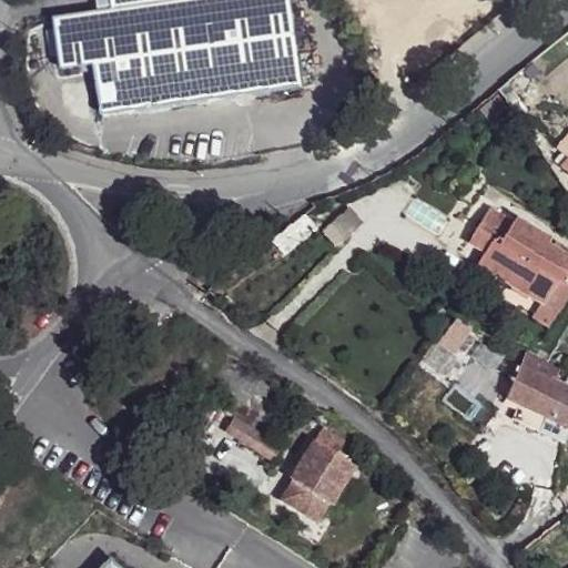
[(104,118),(304,89),(291,0),(185,0),(127,9),(57,20),(63,71),(97,67),(104,118)]
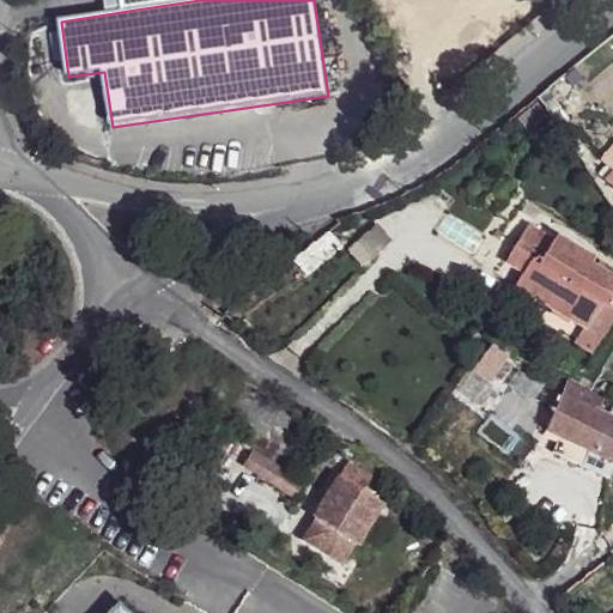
[(523,273),(515,287),(583,329),(587,332),(604,304),(611,308),(612,303),(612,275),(593,263),(596,258),(558,235),(554,240),(529,225),(507,263),(523,273)]
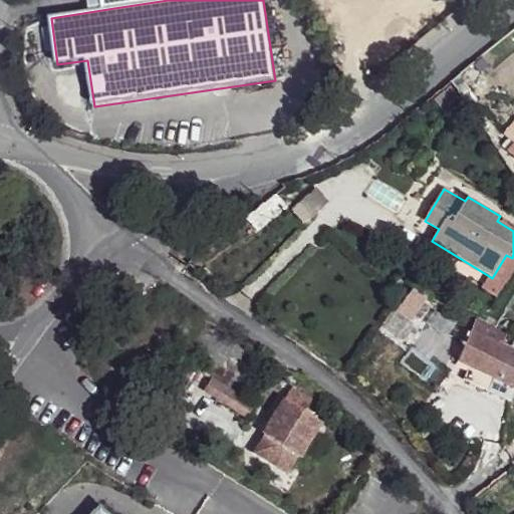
[(245,216),(257,231),(287,206),(274,192),(245,216)]
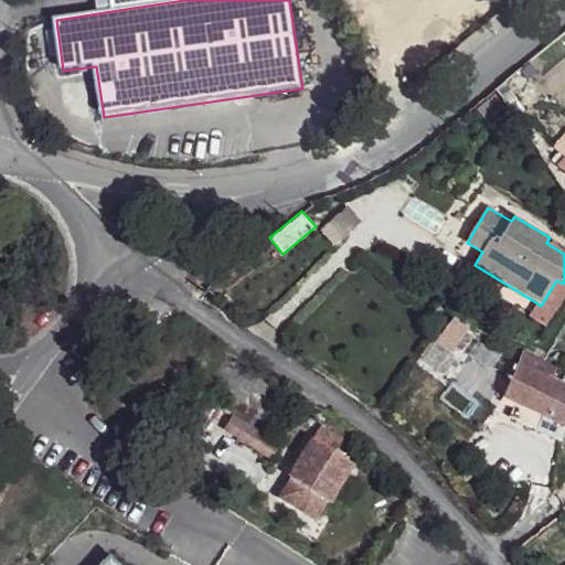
[(537,304),(530,317),(544,326),(553,310),(555,311),(564,295),(564,285),(563,284),(556,280),(541,306),(537,304)]
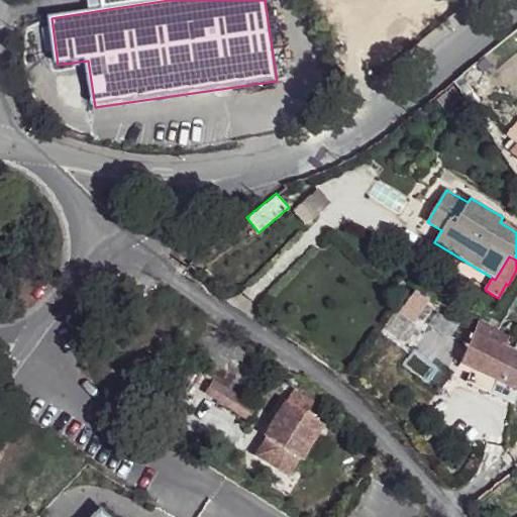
[(429,300),(415,288),(398,313),(399,315),(412,324),(429,300)]
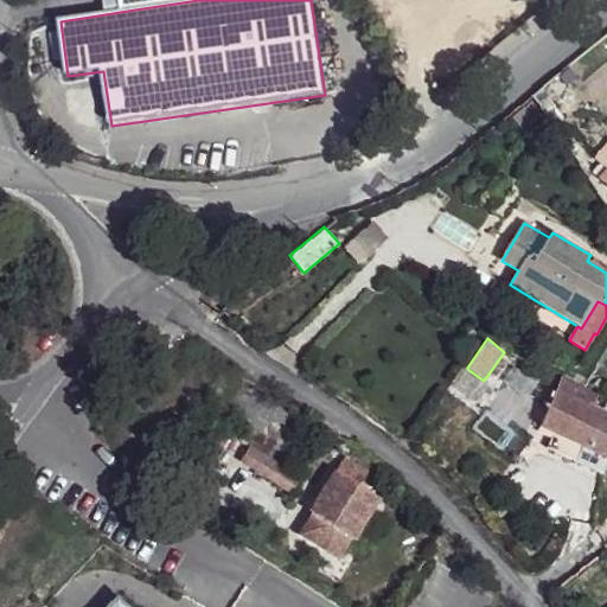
[(461,381),(477,393),(486,381),(484,381),(468,370),(461,381)]
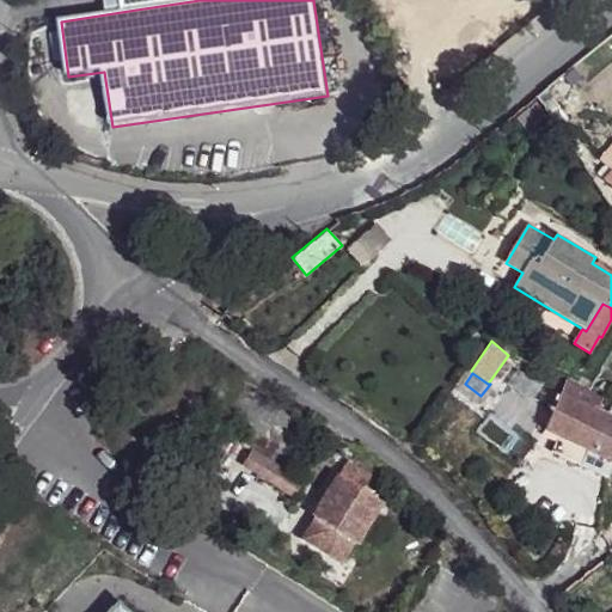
[(583,402),(597,409),(603,396),(569,373),(567,379),(591,392),(583,402)]
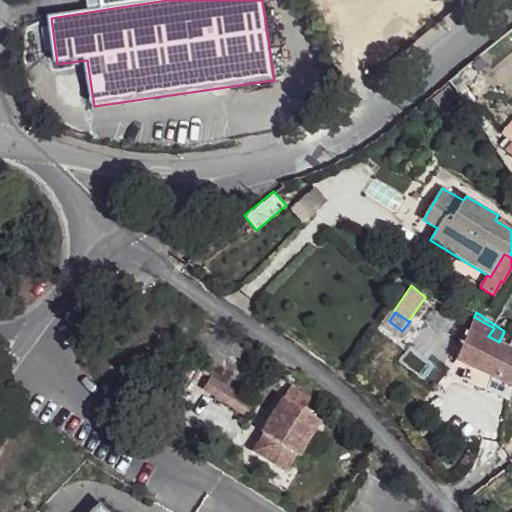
[(488,374),(492,376),(508,347),(505,345),(499,342),(488,336),(494,328),(474,317),(457,358),(471,366),(488,374)]
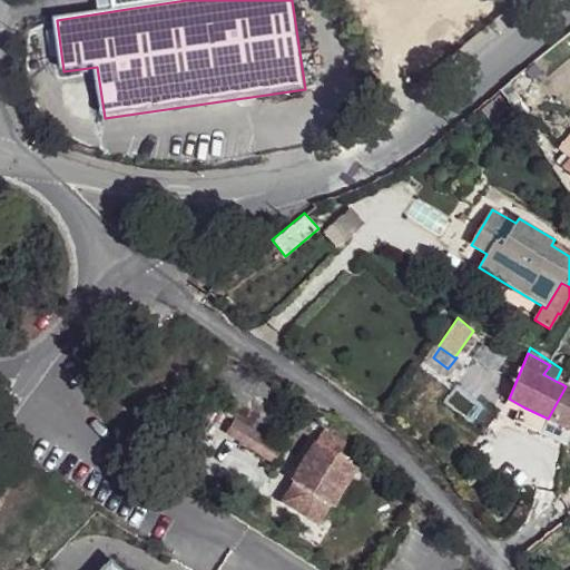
[(548,419),(569,429),(569,387),(566,386),(548,419)]
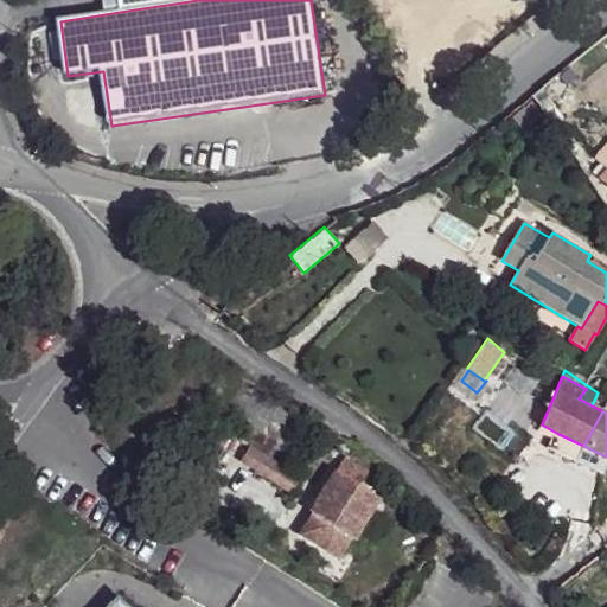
[(529,443),(489,413),(475,429),(517,460),(529,443)]
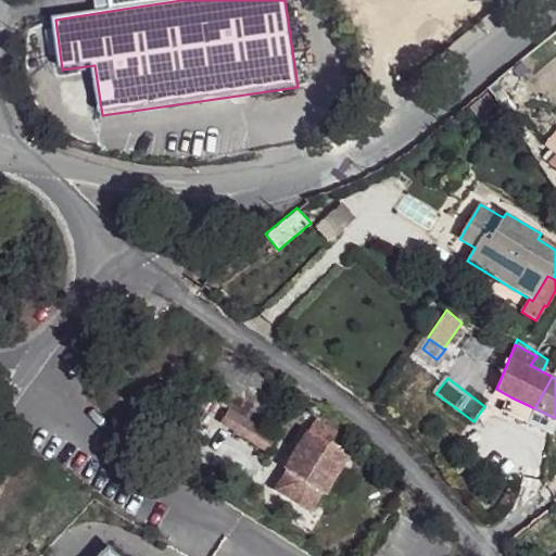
[(523,421),(530,406),(512,397),(505,411),(523,421)]
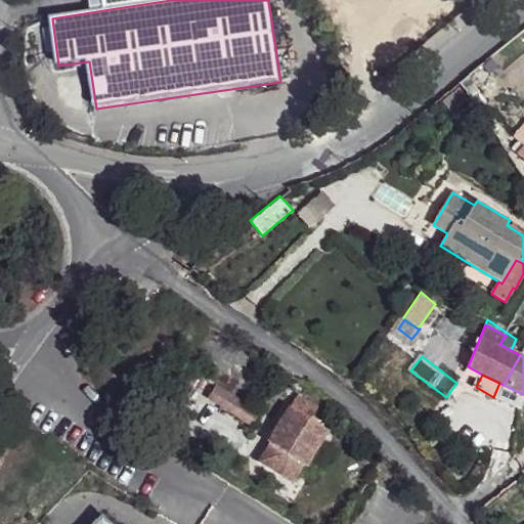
[(499,383),(493,397),(519,405),(523,399),(523,394),(504,385),(499,383)]
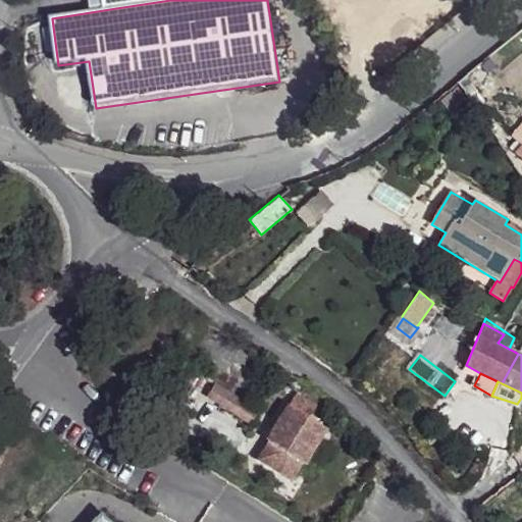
[(208,382),(199,399),(242,425),(251,409),(246,406),(208,382)]
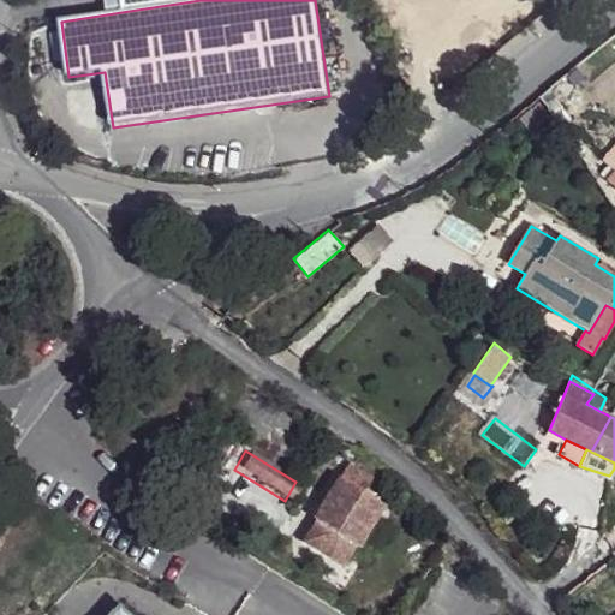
[(341,477),(362,489),(370,475),(348,463),(341,477)]
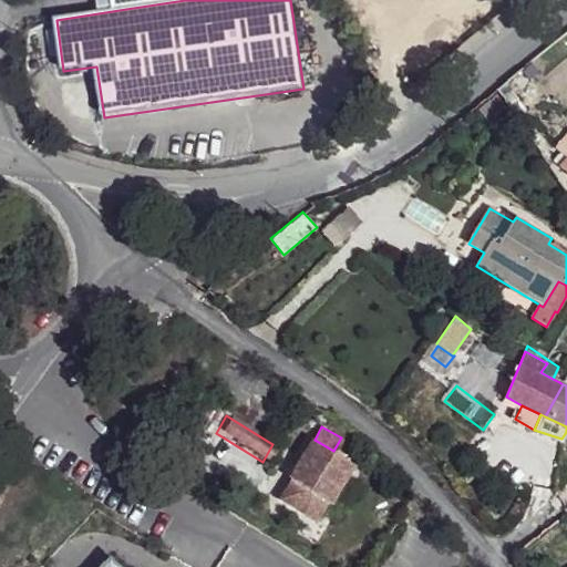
[(325,501),(331,504),(354,463),(333,451),(315,440),(311,439),(288,480),(294,483),(325,501)]
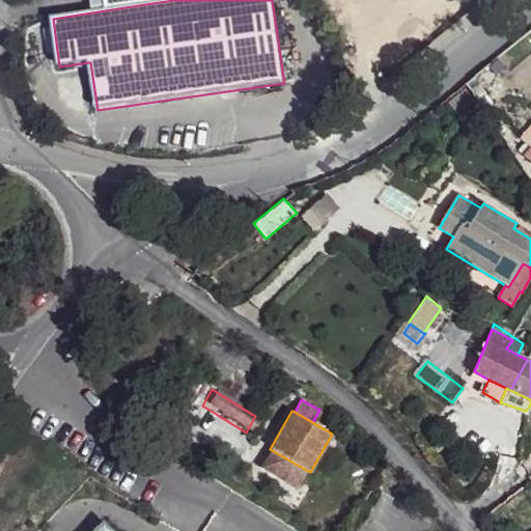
[(304,469),(275,452),(261,477),(290,494),(304,469)]
